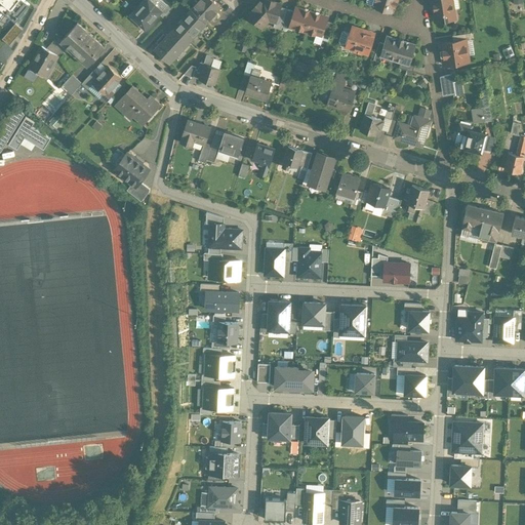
[(0,0),(0,19),(0,21),(6,13),(15,22),(30,4),(24,0),(0,0)]
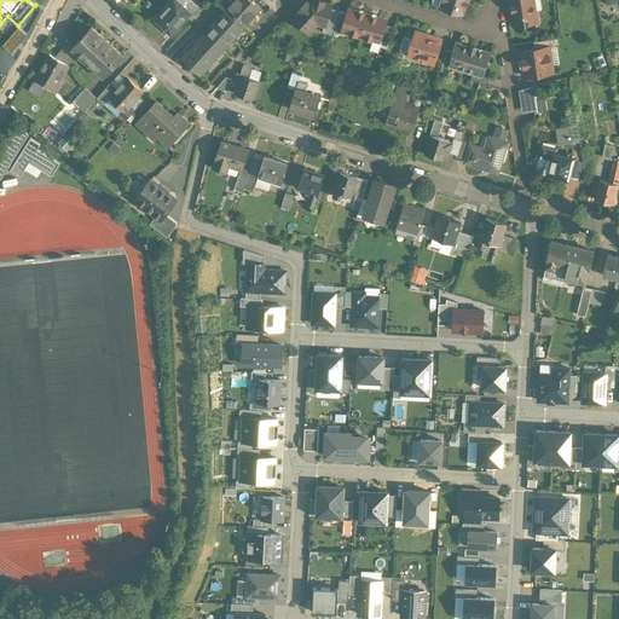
[(174,0),(173,0),(155,21),(171,35),(187,17),(190,15),(190,13),(174,0)]
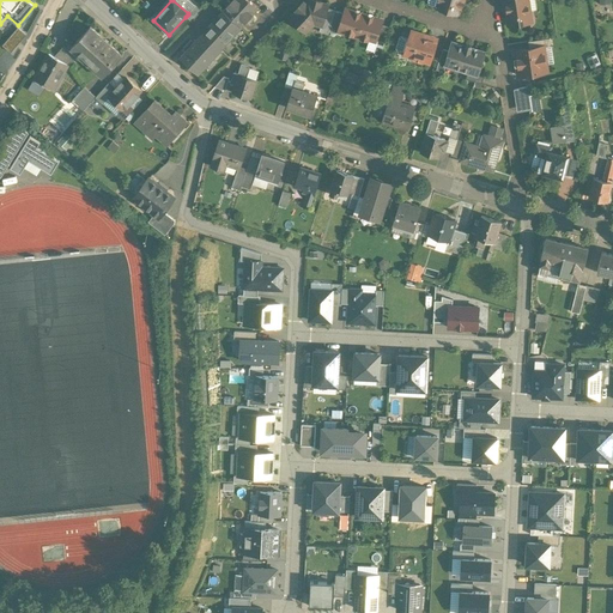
[(188,0),(173,0),(188,13),(194,6),(188,0)]
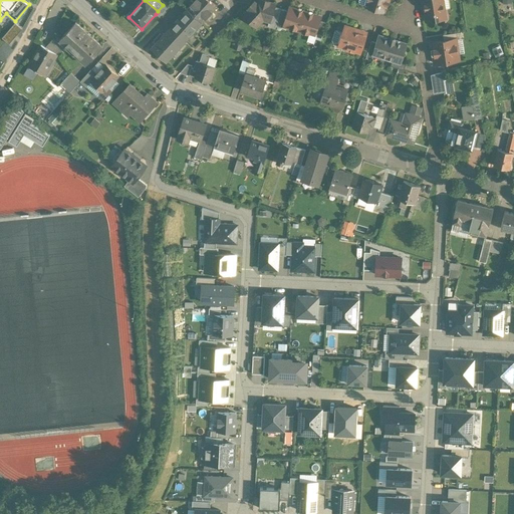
[(209,2),(207,0),(196,0),(187,10),(202,23),(205,19),(207,20),(210,20),(213,17),(212,14),(211,13),(215,8),(209,2)]
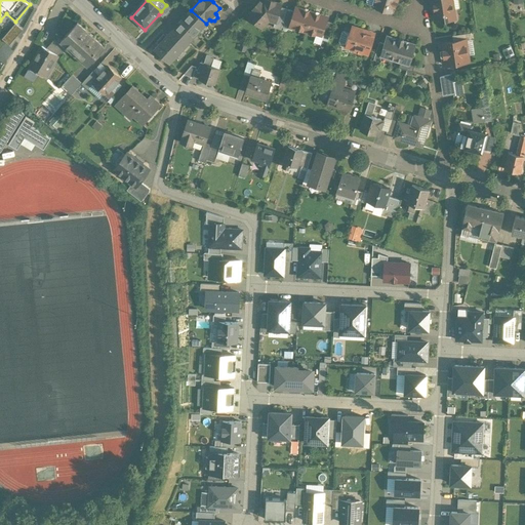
[(263,0),(248,15),(259,26),(267,17),(268,19),(275,22),(279,7),(280,5),(263,0)]
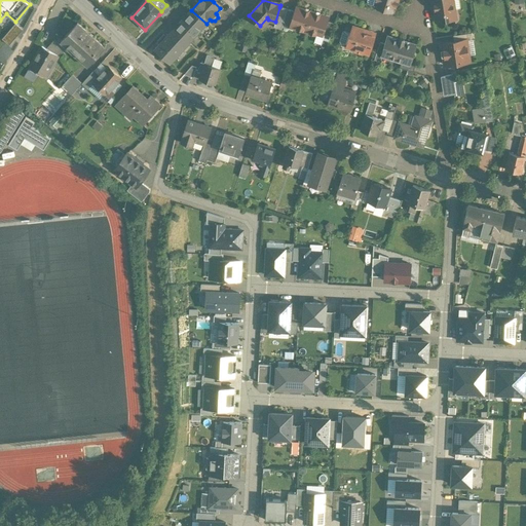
[(375,0),(374,6),(393,12),(397,0),(375,0)]
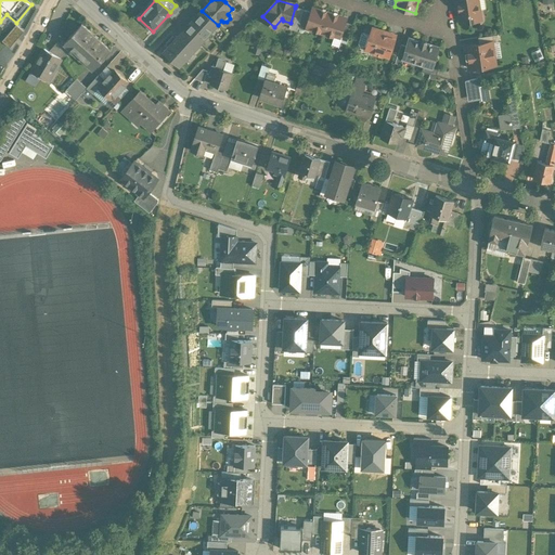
[(456,0),(454,0),(456,8),(457,8),(461,24),(480,21),(476,0),(456,0)]
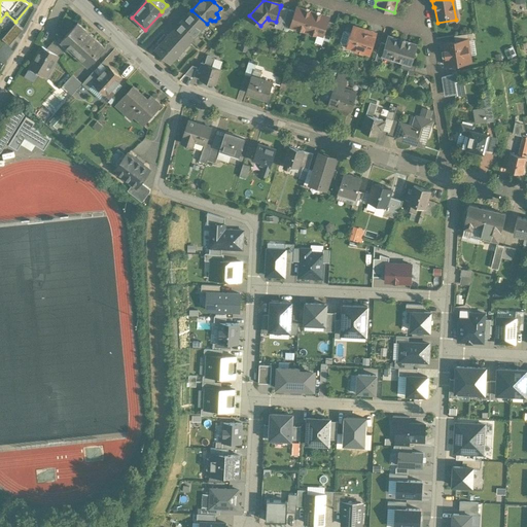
[(173,10),(167,5),(162,11),(162,12),(160,14),(165,19),(173,10)]
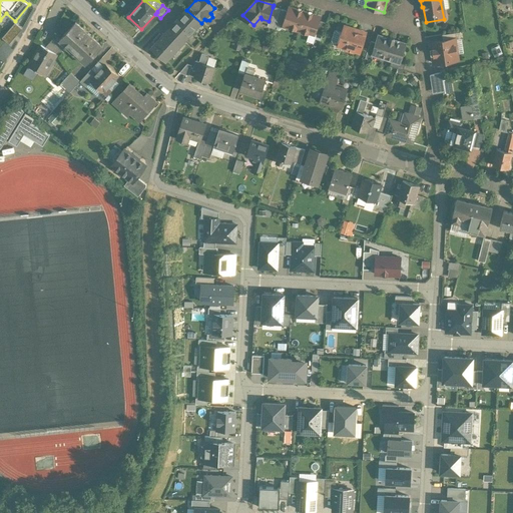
[(281,9),(273,7),(269,21),(267,27),(274,29),(276,23),(281,9)]
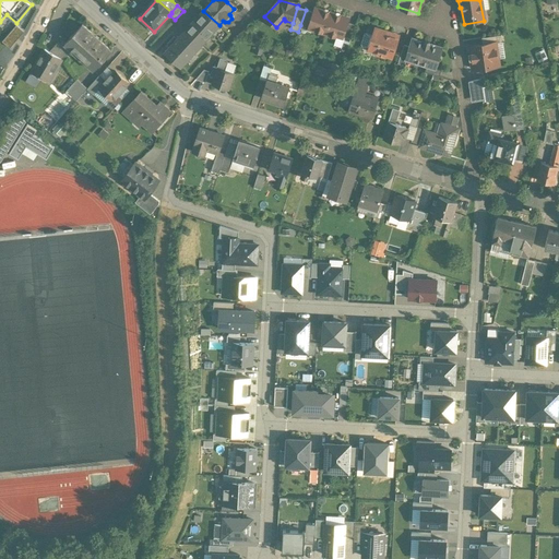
[(332,13),(314,9),(313,13),(309,27),(309,28),(325,34),(332,13)]
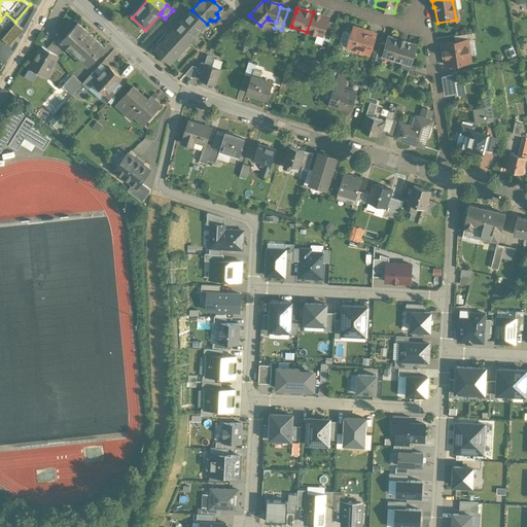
[(295,12),(288,9),(283,24),(291,26),(295,12)]
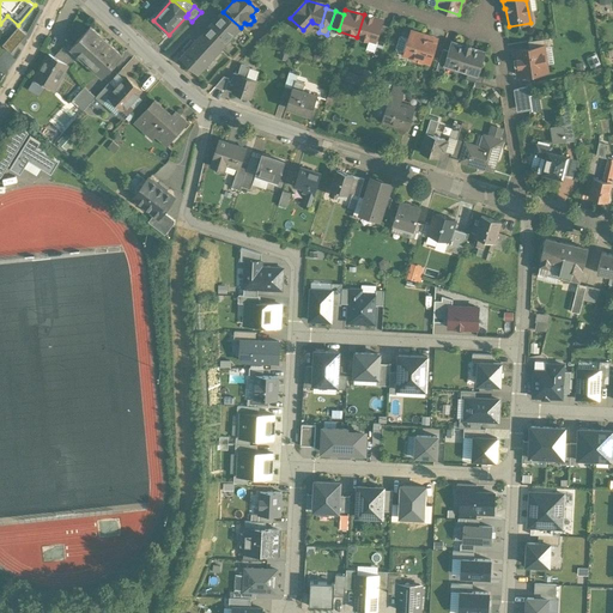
[(223,12),(196,41),(214,56),(241,28),(223,12)]
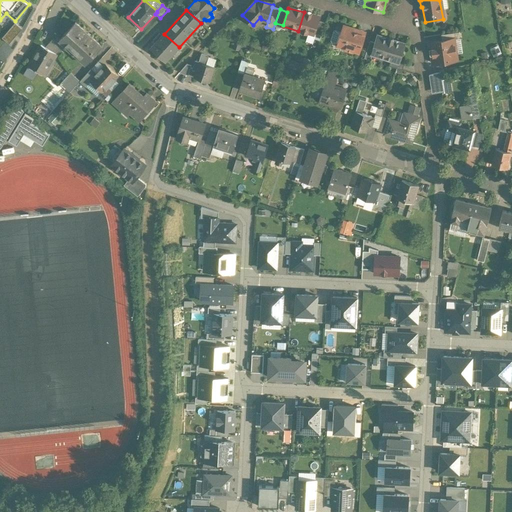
[(319,17),(304,12),(298,31),(308,34),(313,36),(314,33),(318,21),(319,17)]
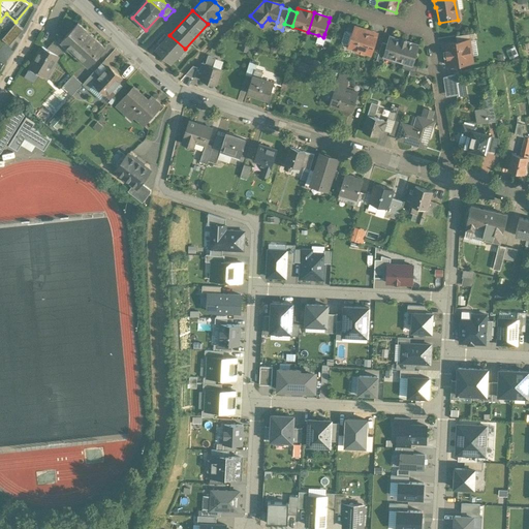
[(13,44),(25,28),(17,22),(4,39),(13,44)]
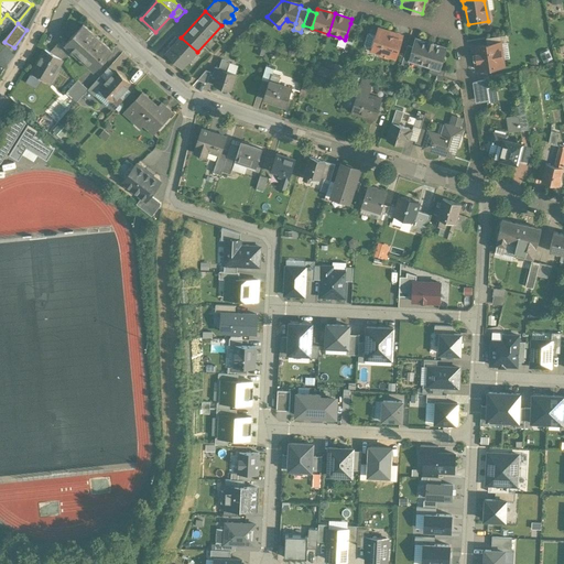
[(358,25),(350,23),(346,36),(354,40),(358,25)]
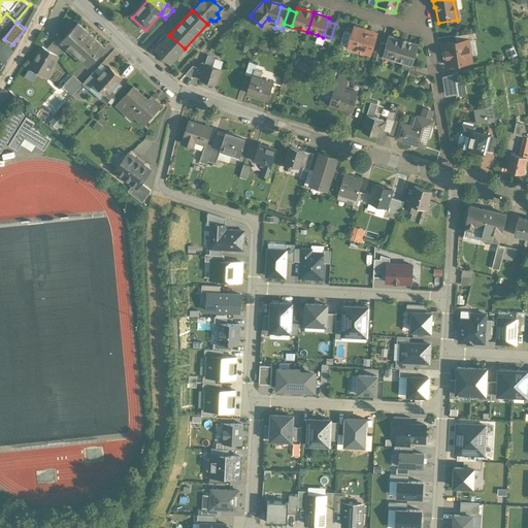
[(104,50),(76,24),(61,41),(68,47),(89,67),(104,50)]
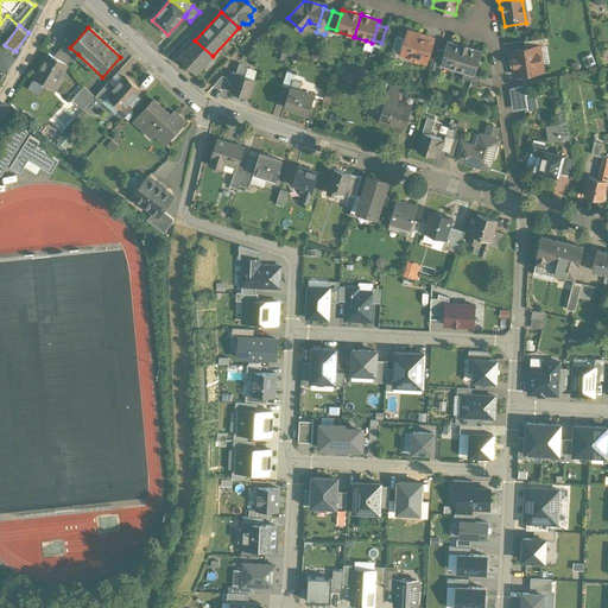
[(434,43),(419,38),(420,35),(417,33),(417,35),(406,31),(404,39),(398,37),(396,39),(392,48),(394,51),(399,54),(410,57),(409,59),(419,63),(419,61),(426,63),(434,43)]
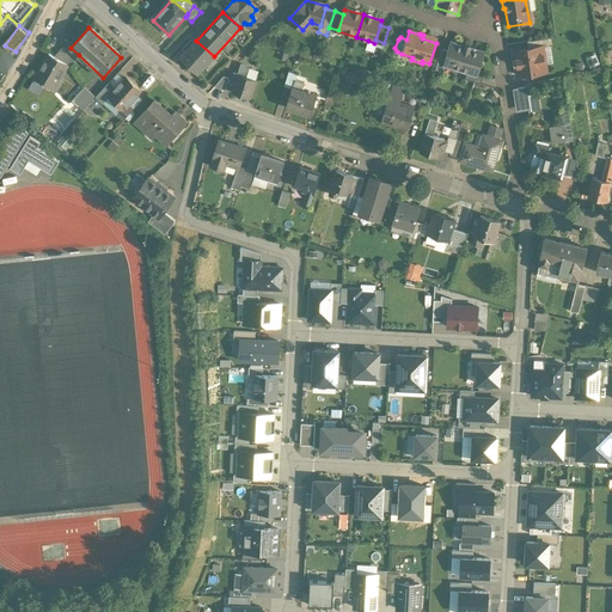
[(549,38),(527,42),(528,48),(543,47),(549,46),(549,38)]
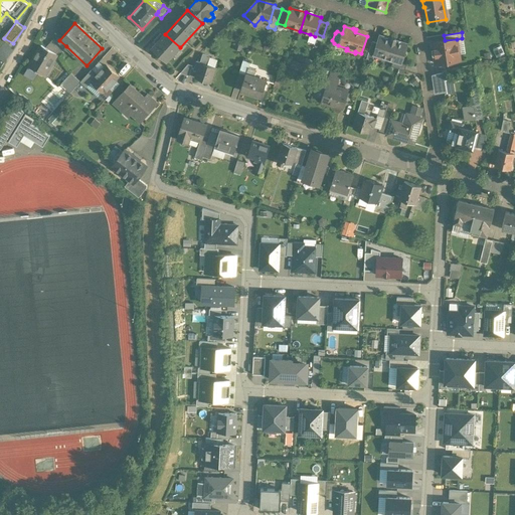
[(315,36),(310,34),(308,41),(315,43),(316,39),(322,41),(323,36),(316,33),(315,36)]
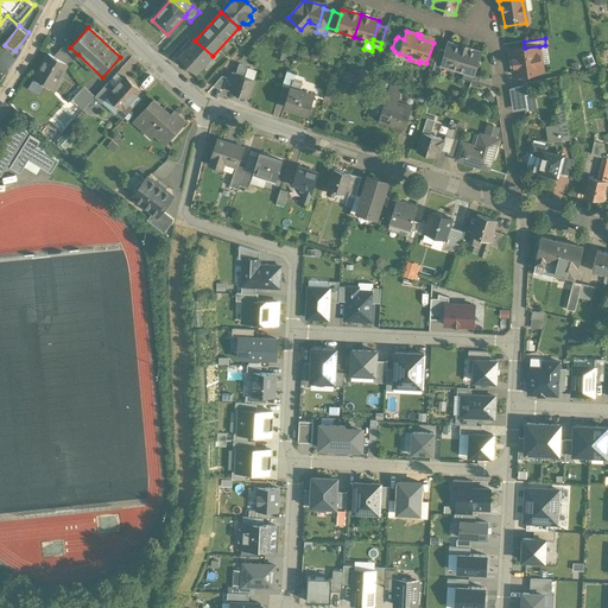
[(192,44),(189,42),(182,50),(184,52),(179,57),(196,73),(213,56),(195,40),(192,44)]
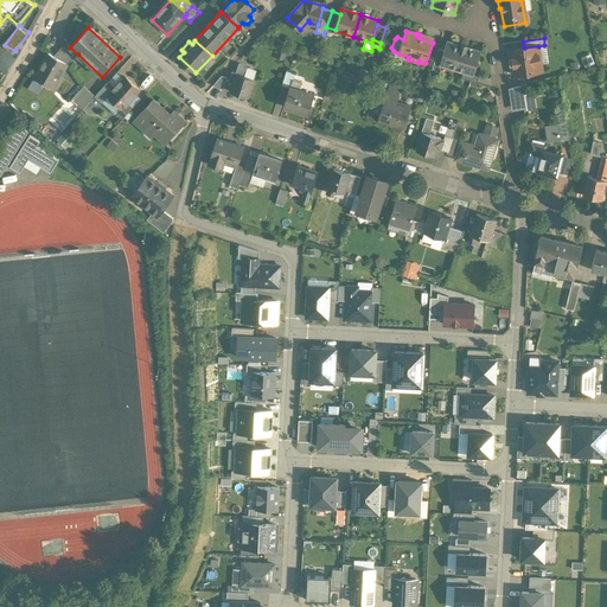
[(462,44),(460,45),(460,46),(447,43),(445,51),(440,64),(464,71),(472,75),(473,74),(474,66),(477,68),(479,65),(480,63),(479,61),(477,61),(479,52),(466,49),(467,48),(465,45),(462,44)]
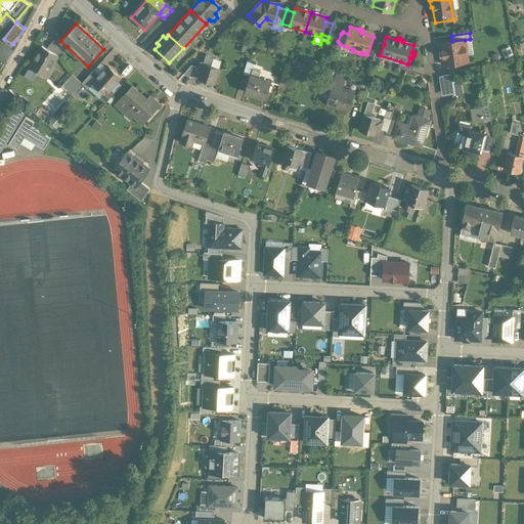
[(60,41),(57,39),(48,49),(57,54),(57,55),(58,57),(68,47),(60,41)]
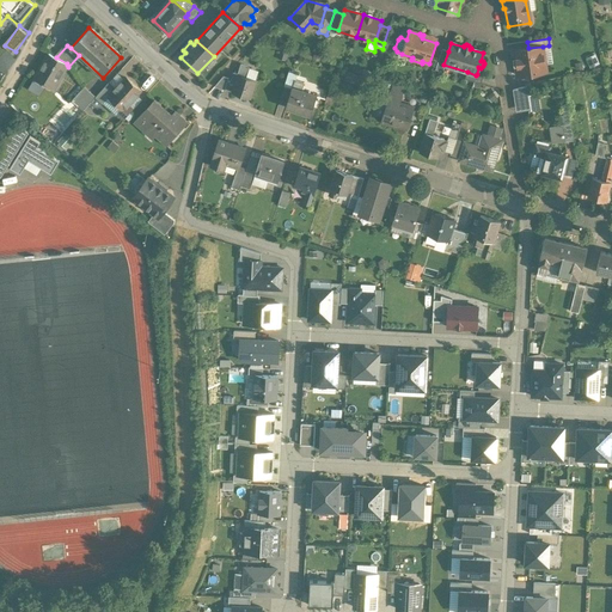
[(528,48),(514,50),(518,75),(525,74),(527,72),(534,71),(538,73),(546,72),(545,65),(543,62),(542,56),(544,54),(543,47),(528,48)]
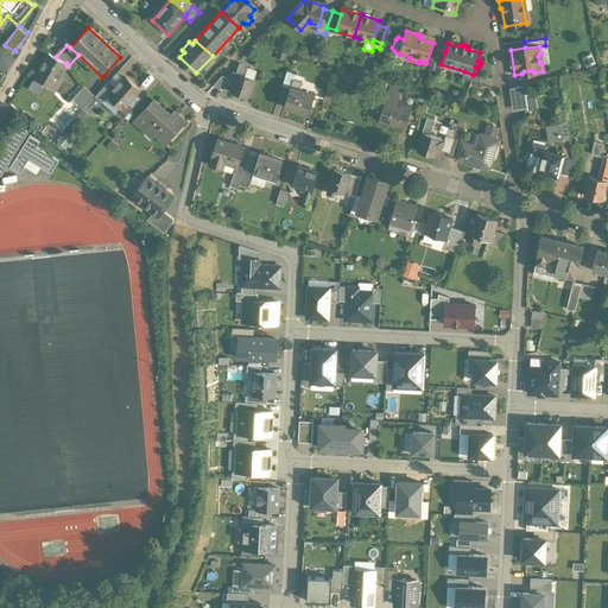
[(277,48),(274,58),(283,61),(286,51),(277,48)]
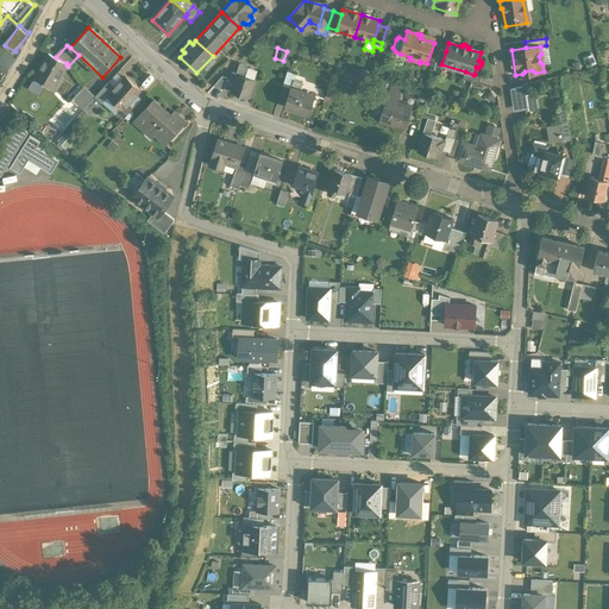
[(440,49),(433,69),(440,71),(441,64),(446,51),(440,49)]
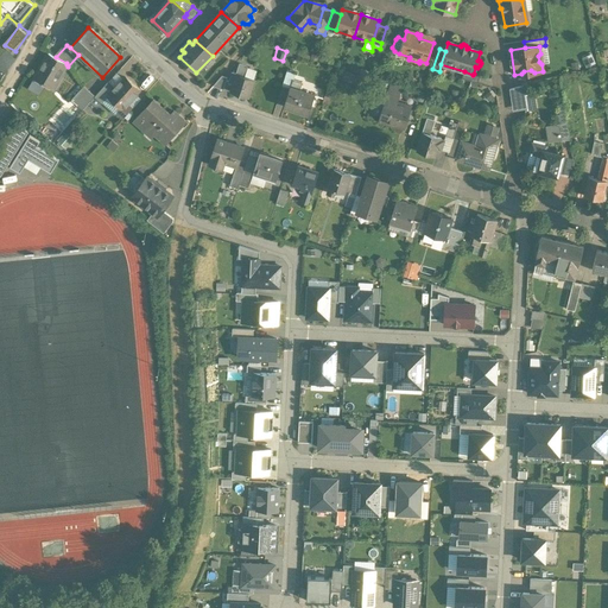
[(56,57),(48,52),(33,77),(51,88),(67,64),(67,63),(56,57)]
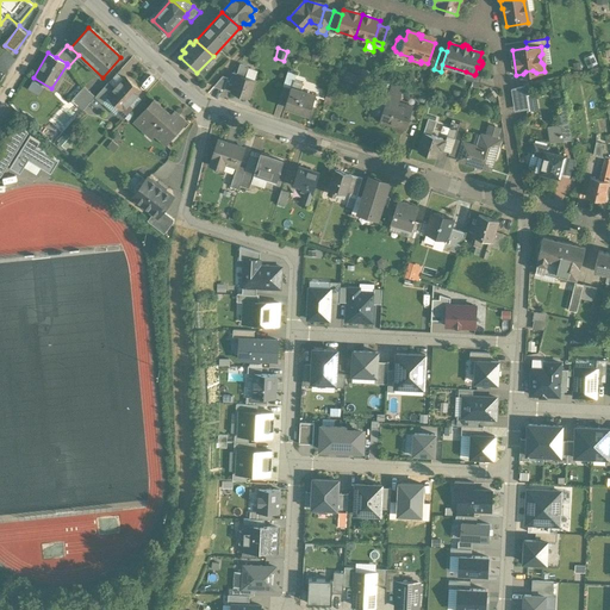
[(118,72),(107,83),(114,89),(125,79),(118,72)]
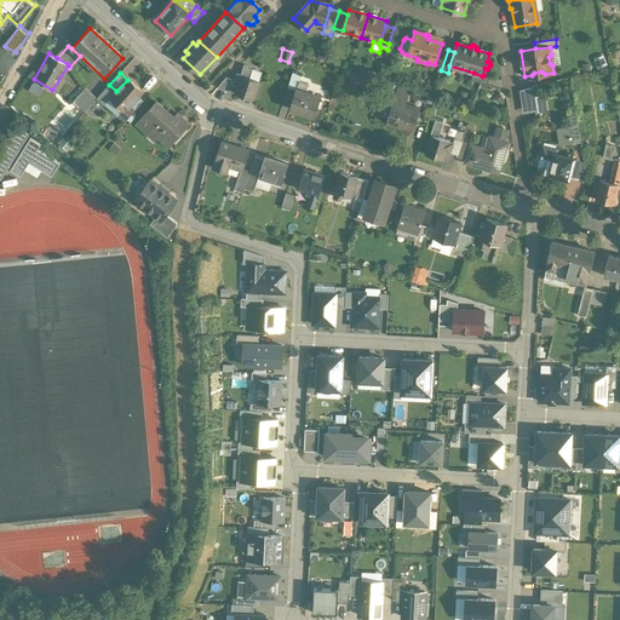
[(302,75),(292,73),(287,87),(296,90),(297,90),(299,82),(302,75)]
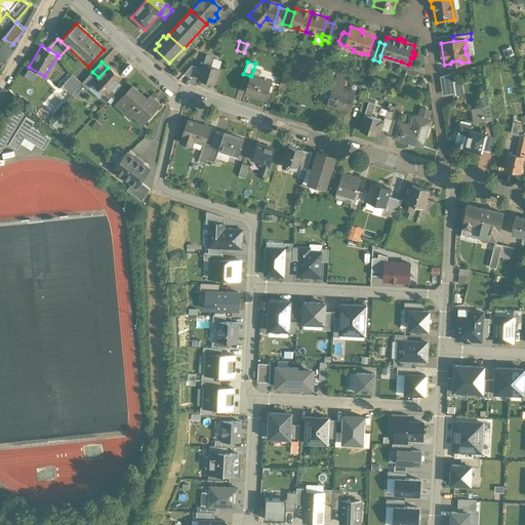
[(408,65),(401,62),(399,68),(412,72),(414,66),(409,64),(408,65)]
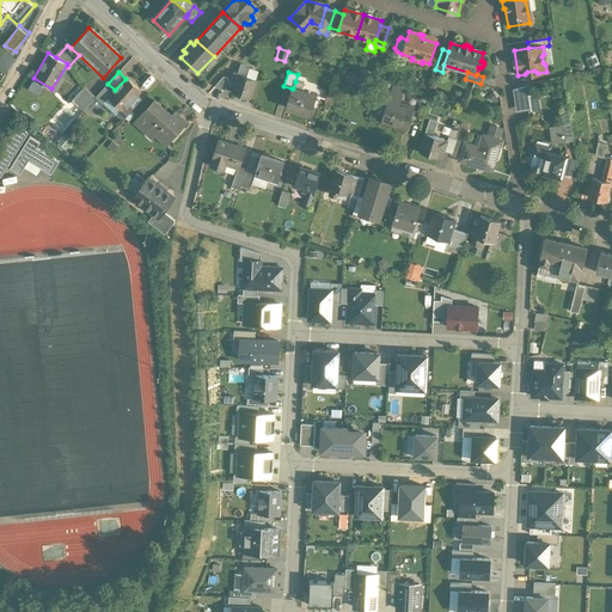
[(237,74),(232,73),(231,80),(230,83),(230,84),(233,85),(231,93),(250,99),(256,80),(243,77),(237,74)]
